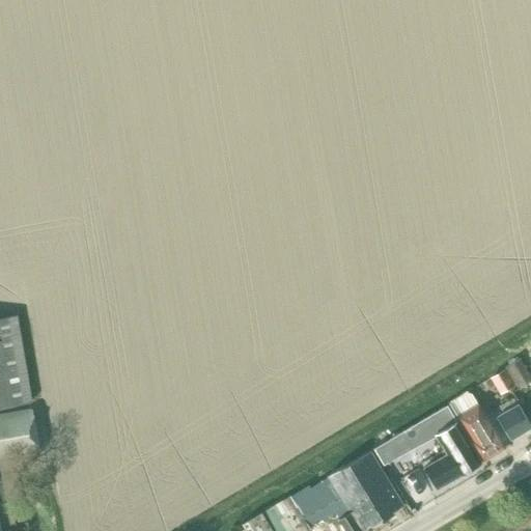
[(0,407),(30,402),(16,316),(0,318),(0,407)]
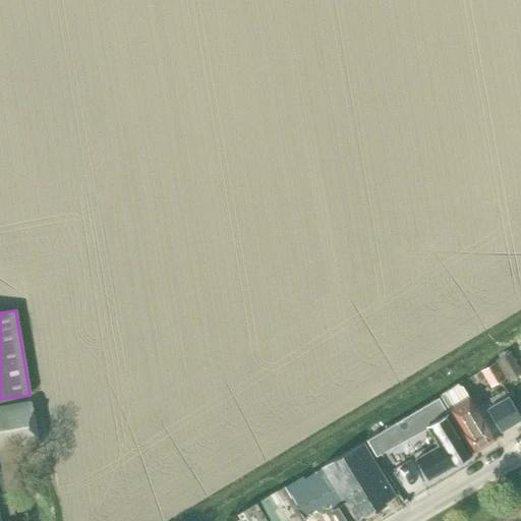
[(520,368),(520,348),(512,354),(520,368)]
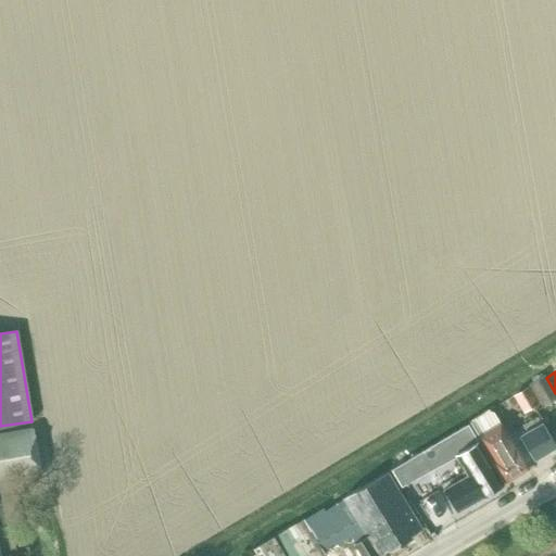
[(555,399),(555,397),(551,389),(544,378),(544,377),(543,376),(529,384),(530,386),(543,407),(555,399)]
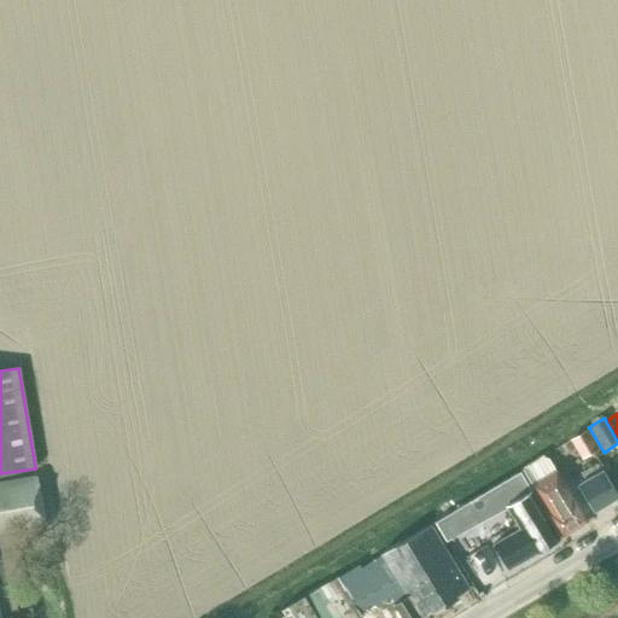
[(582,460),(599,449),(587,430),(570,441),(582,460)]
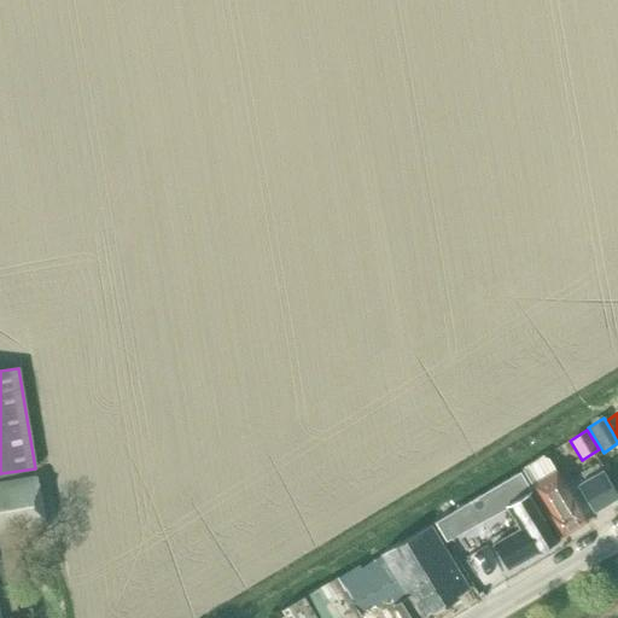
[(560,537),(586,523),(548,459),(541,458),(522,470),(530,485),(560,537)]
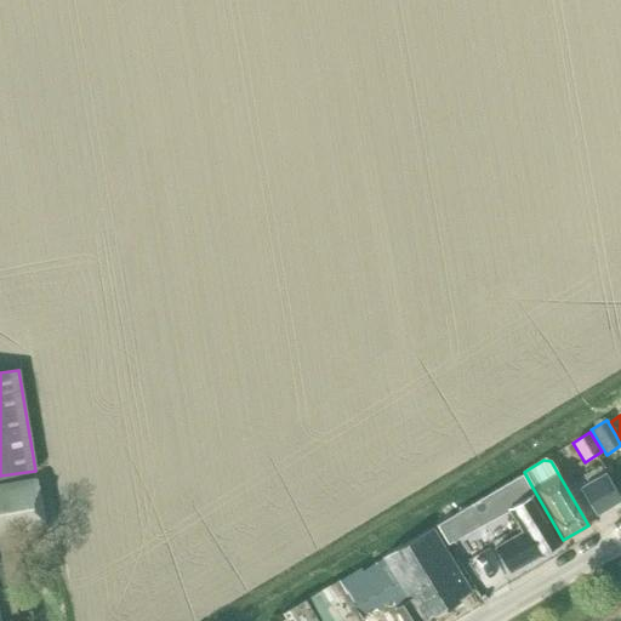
[(522,473),(468,505),(479,525),(511,506),(522,523),(525,530),(517,535),(495,548),(510,573),(531,559),(537,556),(562,541),(533,494),(522,473)]
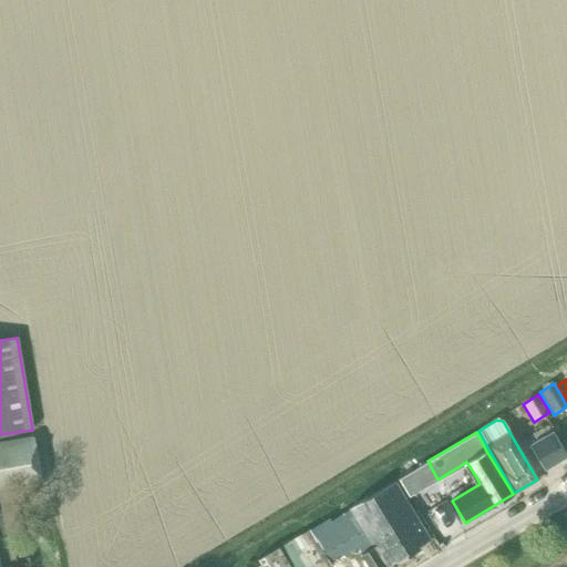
[(543,468),(566,455),(552,432),(529,445),(543,468)]
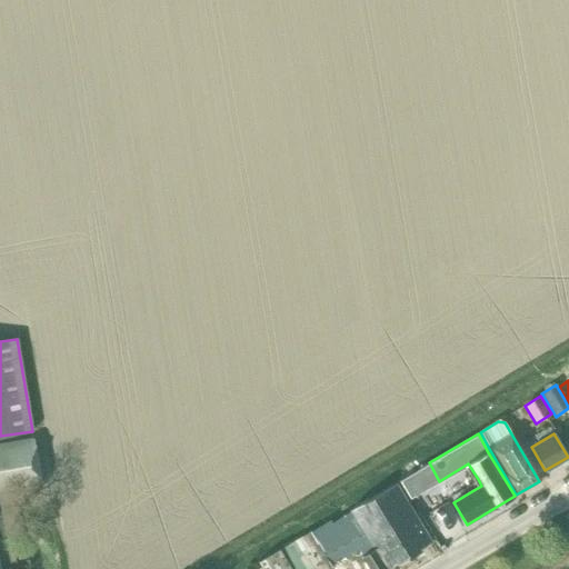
[(0,568),(0,490),(41,483),(33,439),(0,445),(0,568)]
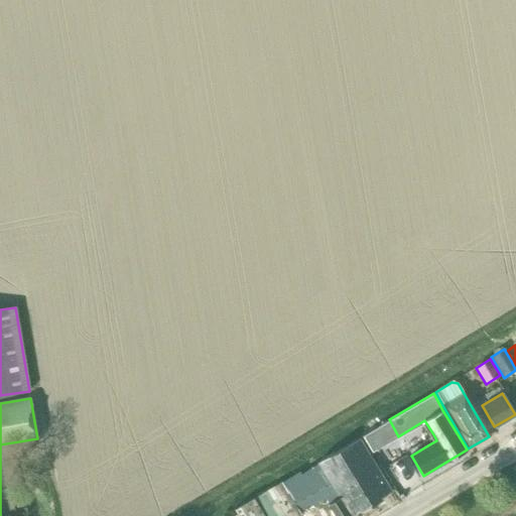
[(385,443),(376,426),(363,434),(363,435),(372,452),(385,443)]
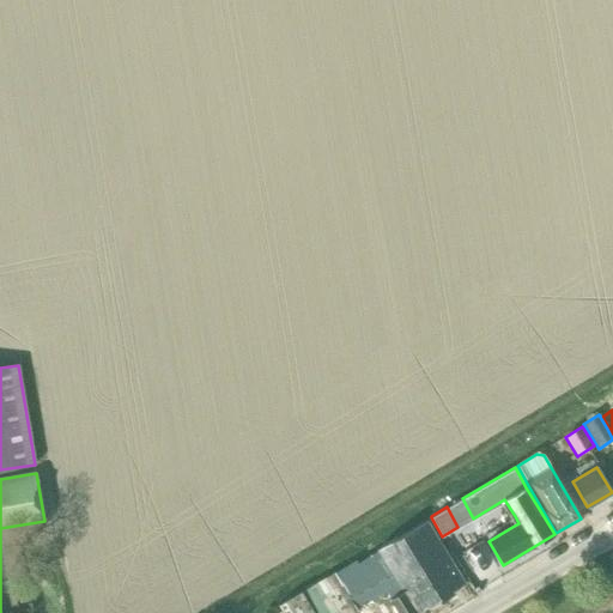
[(425,521),(377,550),(377,551),(402,589),(405,594),(390,602),(396,612),(417,612),(428,607),(429,608),(454,594),(453,592),(463,586),(430,529),(425,521)]
